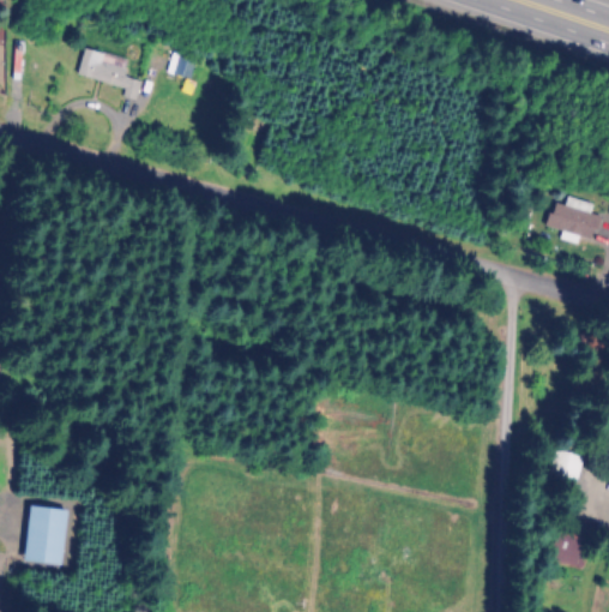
[(128,69),(103,61),(106,54),(85,48),(78,75),(127,88),(125,96),(139,100),(144,81),(127,77),(128,69)]
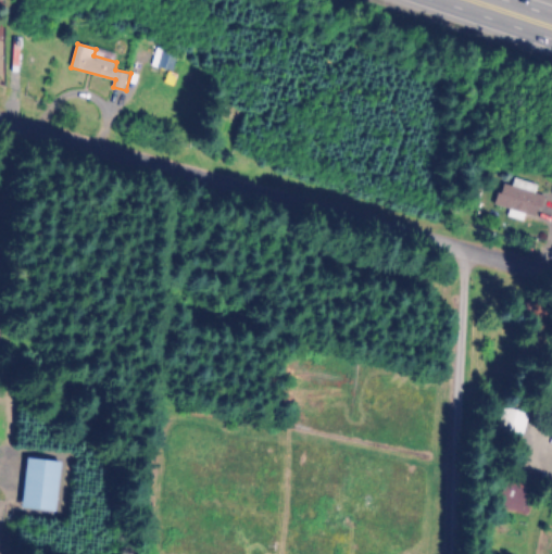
[(173,75),(178,55),(164,51),(160,71),(173,75)]
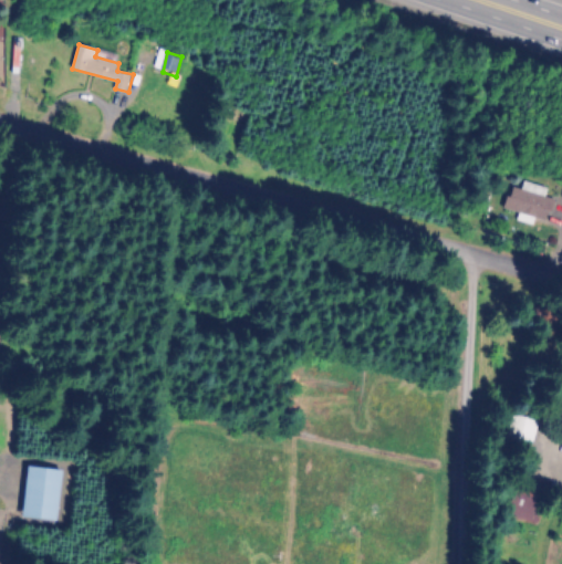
[(548,222),(555,199),(544,196),(547,190),(526,183),(522,190),(511,186),(503,207),(548,222)]
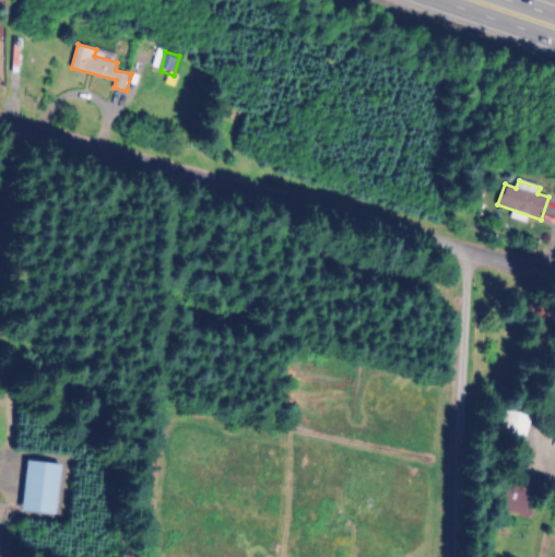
[(532,415),(506,409),(498,442),(523,449),(532,415)]
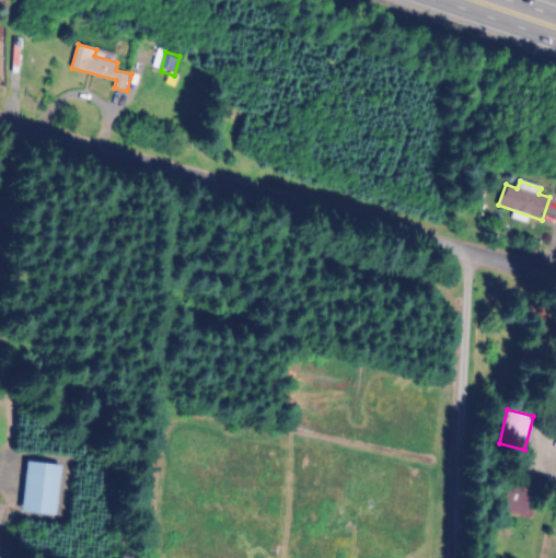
[(533,519),(541,483),(506,475),(498,511),(533,519)]
